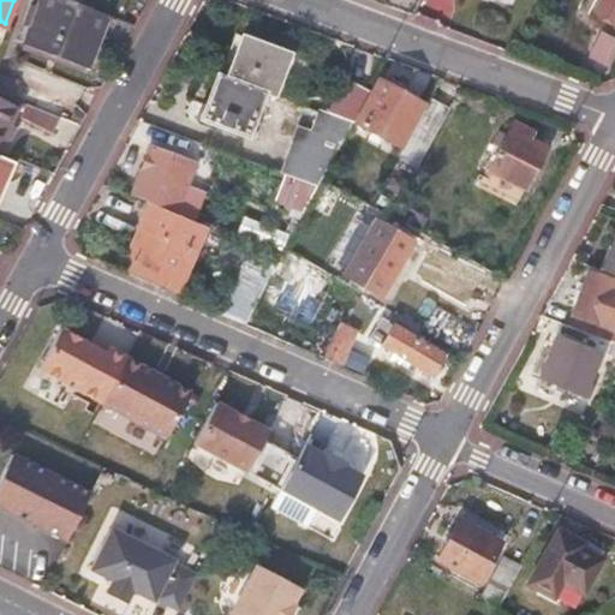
[(87,69),(106,15),(66,0),(36,0),(21,43),(87,69)]
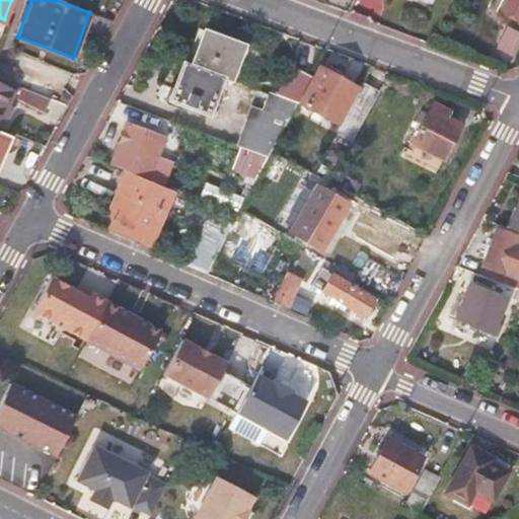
[(518,19),(518,0),(504,0),(499,9),(518,19)]
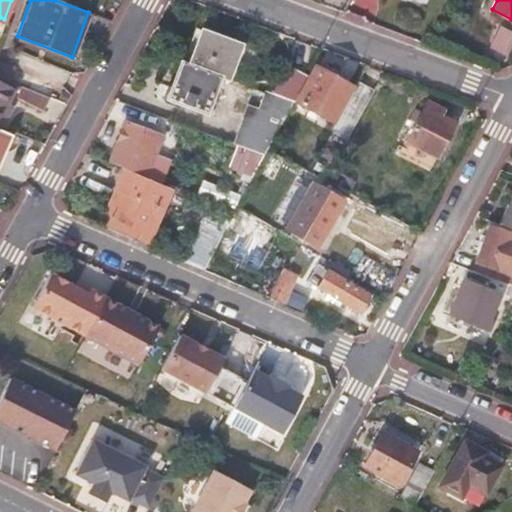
[(511,31),(497,28),(490,52),(510,58),(511,50),(511,31)]
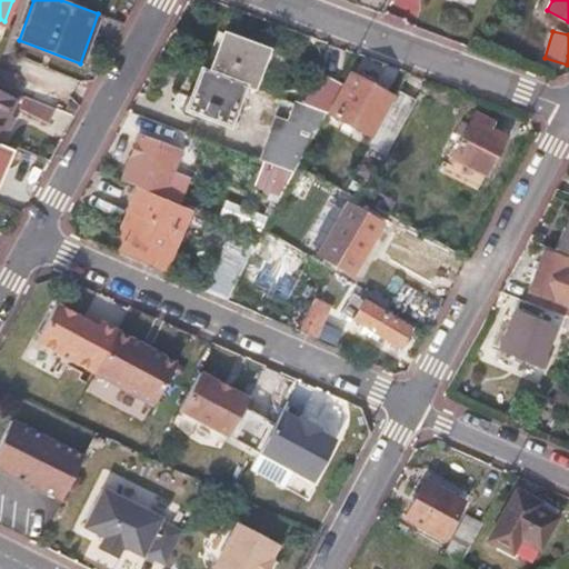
[(253,87),(267,50),(223,33),(209,71),(245,83),(253,87)]
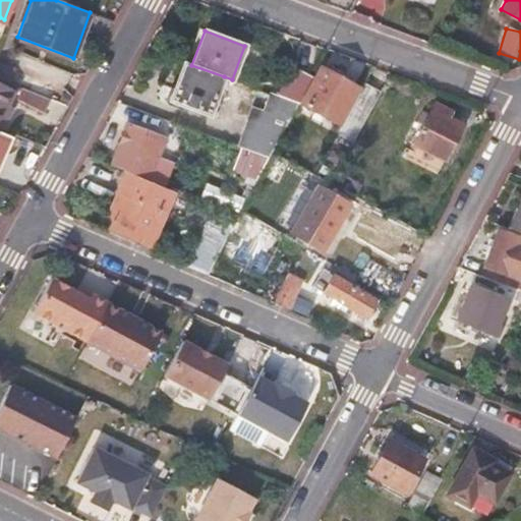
[(210,115),(224,76),(191,65),(191,67),(183,64),(170,101),(210,115)]
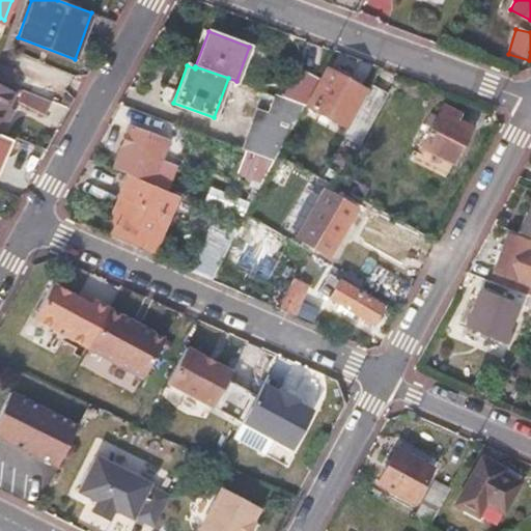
[(347,129),(367,92),(324,68),(304,105),(347,129)]
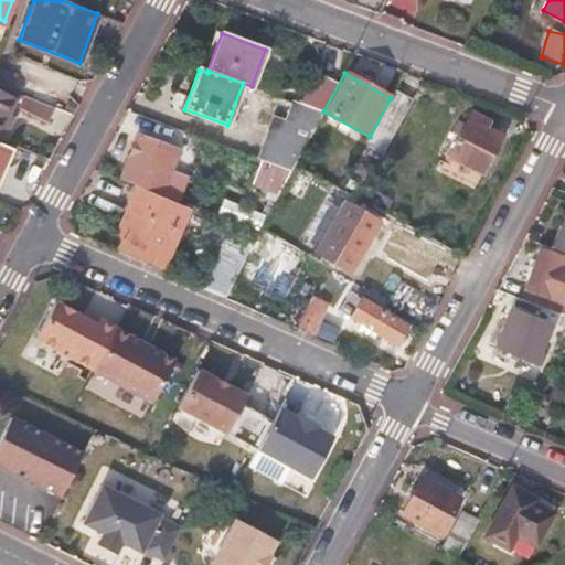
[(6,118),(17,98),(0,89),(0,137),(2,139),(12,120),(6,118)]
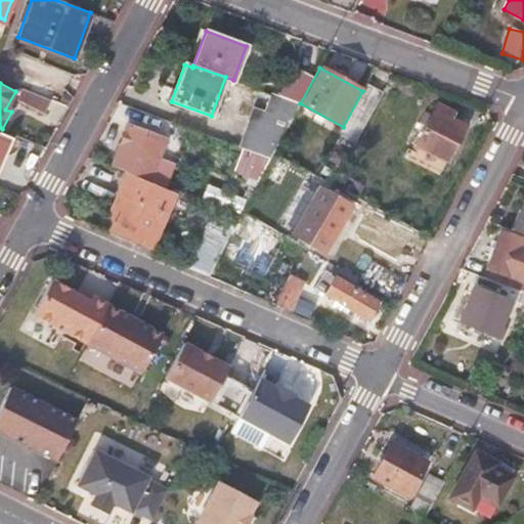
[(353,143),(382,92),(366,84),(362,91),(343,127),(338,135),(353,143)]
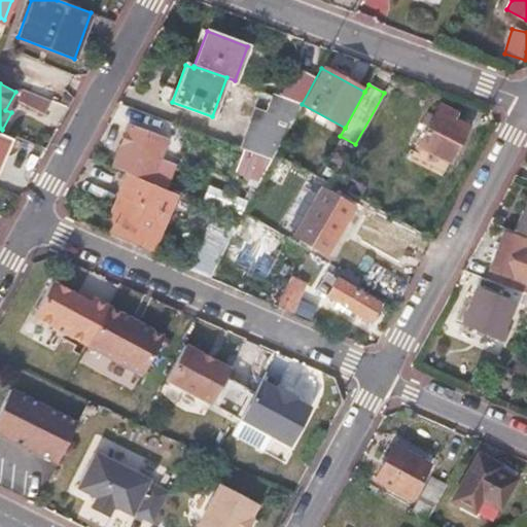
[(45,110),(49,100),(26,91),(22,101),(45,110)]
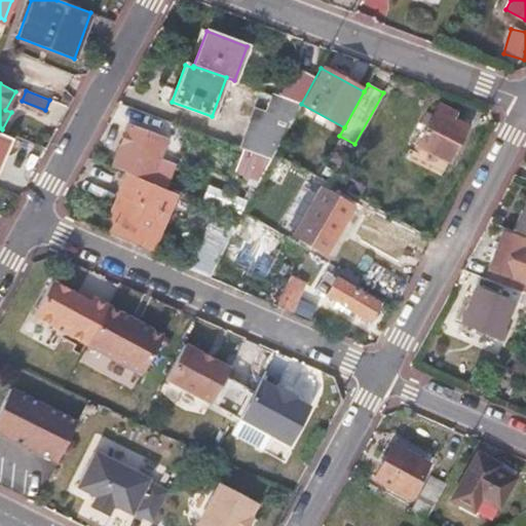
[(274,154),(301,104),(272,94),(265,112),(255,108),(239,148),(271,159),(274,154)]
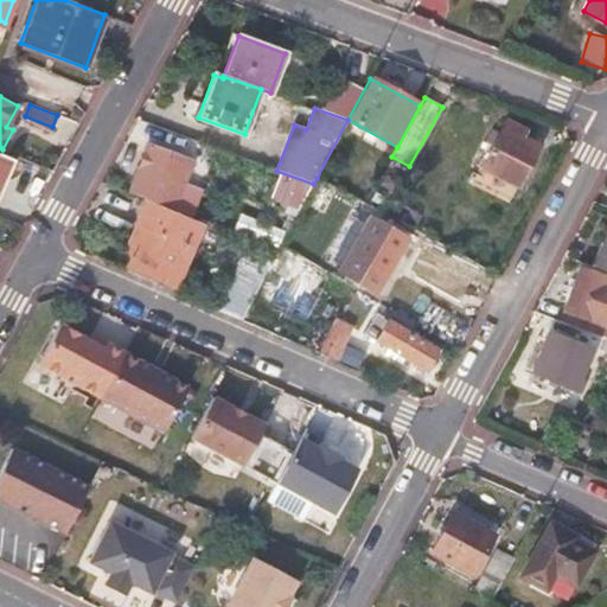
[(505,120),(478,174),(513,193),(537,146),(521,138),(525,129),(505,120)]
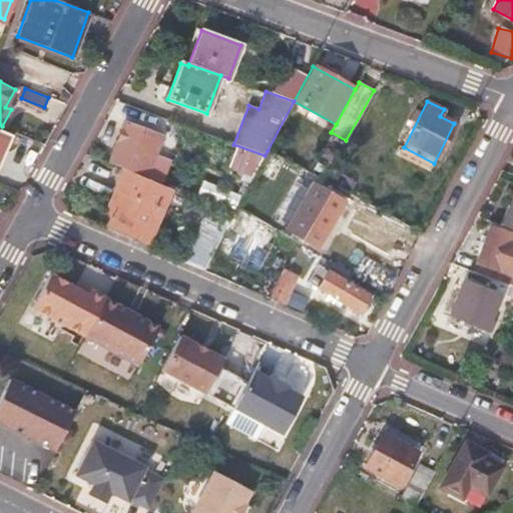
[(156,151),(164,128),(128,115),(109,163),(144,176),(154,150),(156,151)]
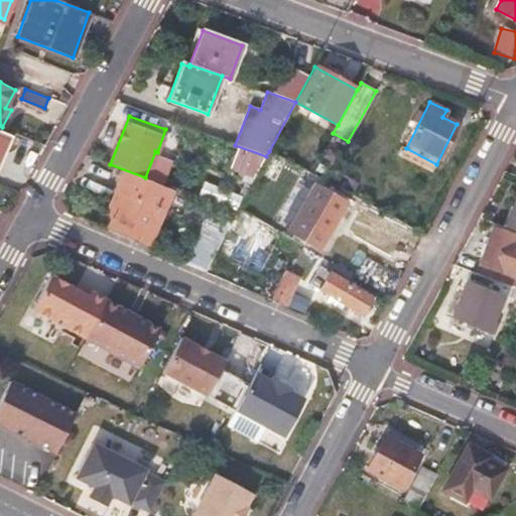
[(266,156),(235,145),(185,127),(180,140),(249,166),(246,175),(244,175),(242,180),(245,182),(243,187),(248,189),(266,156)]
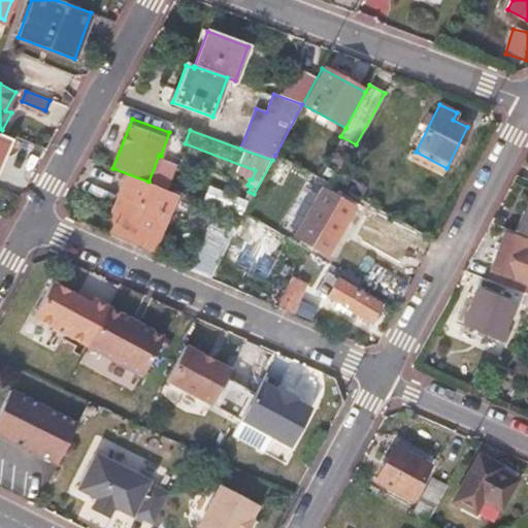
[(0,162),(11,137),(0,132),(0,162)]
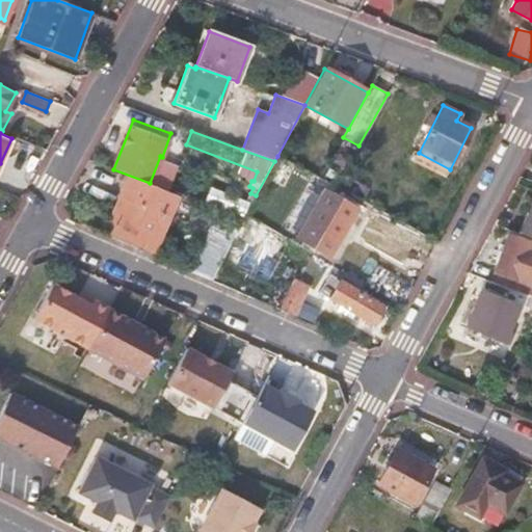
[(102,231),(142,247),(148,233),(164,193),(117,177),(102,214),(108,216),(102,231)]
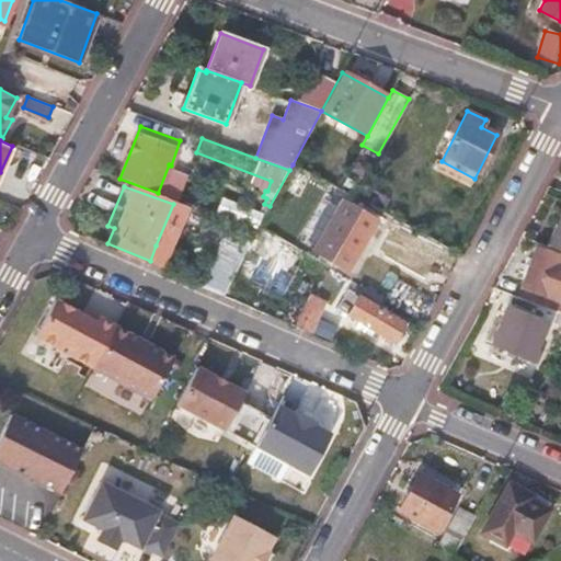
[(341,201),(313,250),(350,270),(377,220),(341,201)]
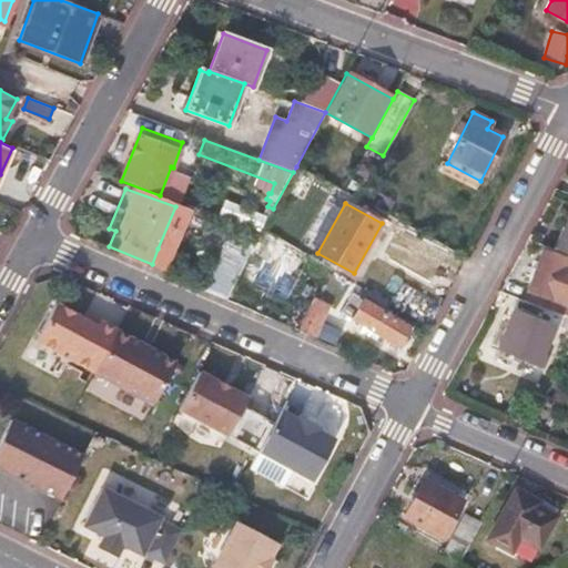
[(567,220),(556,251),(567,254),(567,220)]
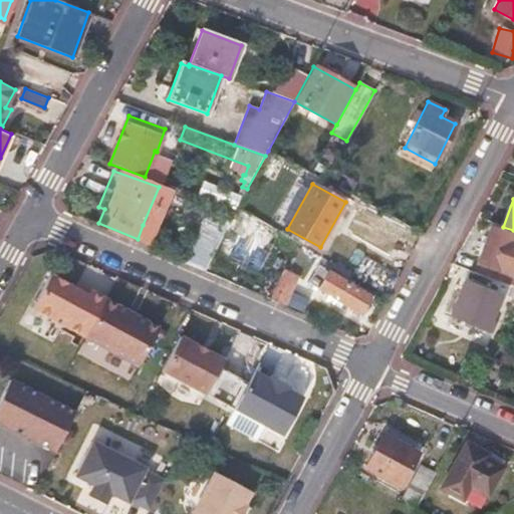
[(513,275),(513,230),(503,227),(492,223),(477,262),(513,275)]
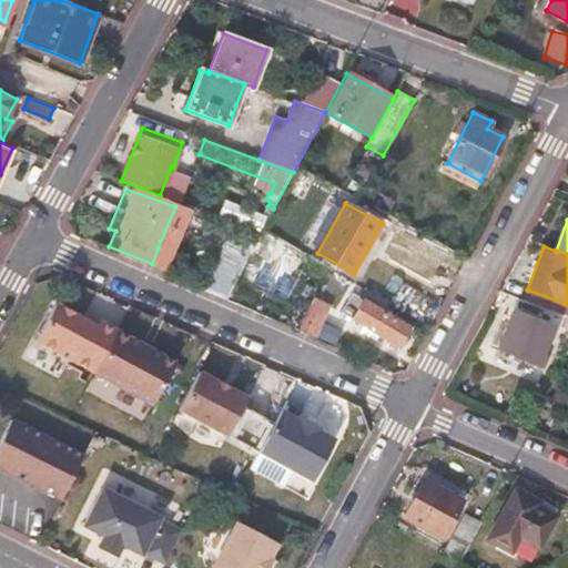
[(567,304),(527,290),(523,300),(565,315),(567,316),(567,304)]
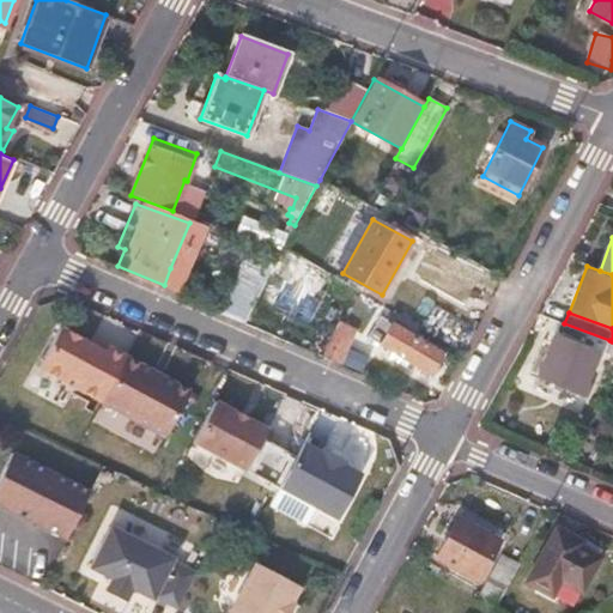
[(381,317),(369,338),(431,371),(443,351),(381,317)]
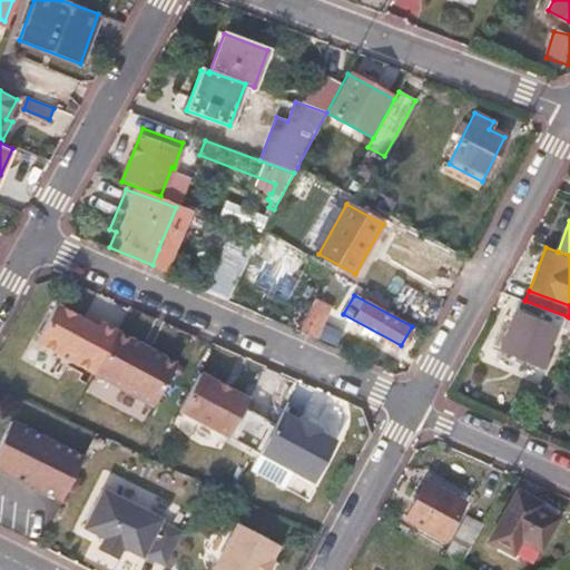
[(317,340),(332,306),(314,298),(300,332),(317,340)]
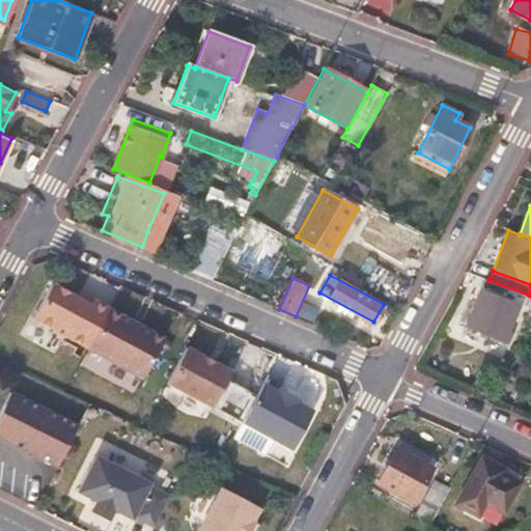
[(503,341),(518,305),(523,307),(528,295),(488,280),(485,279),(467,327),(503,341)]
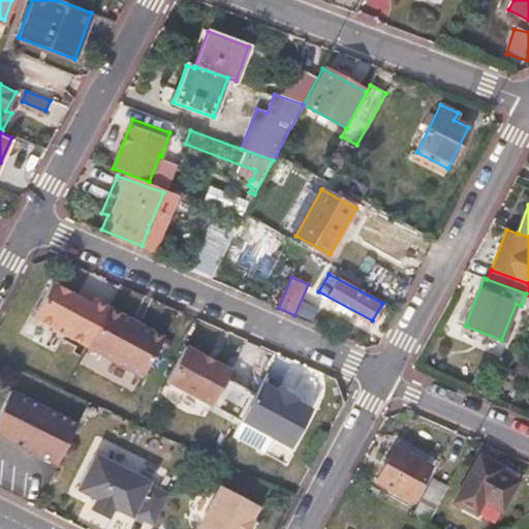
[(87,347),(109,308),(93,300),(90,304),(76,297),(53,283),(33,318),(87,347)]
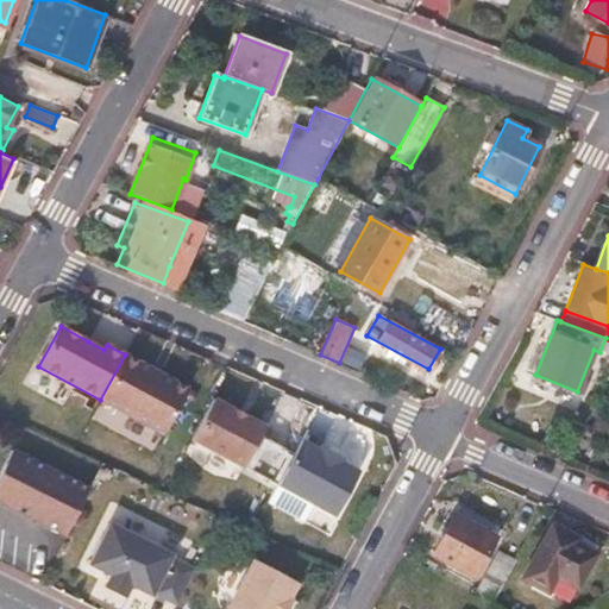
[(104,350),(107,345),(92,337),(88,341),(104,350)]
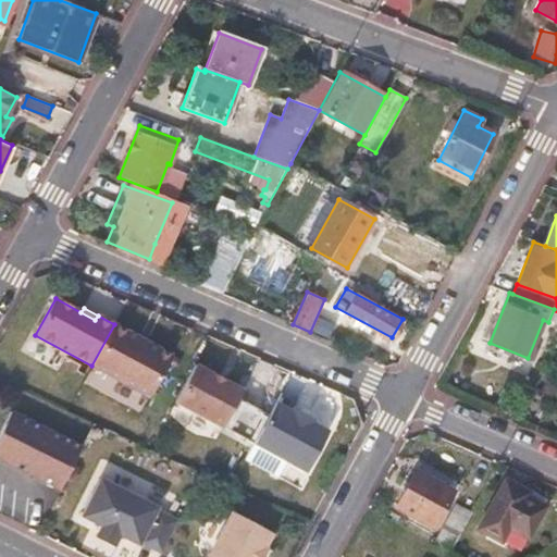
[(172,356),(114,324),(91,366),(149,397),(172,356)]
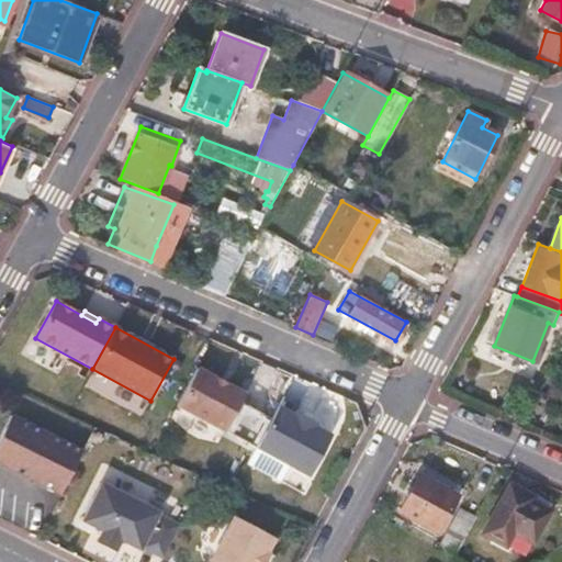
[(255,446),(270,418),(239,402),(244,394),(197,368),(176,405),(254,448),(255,446)]
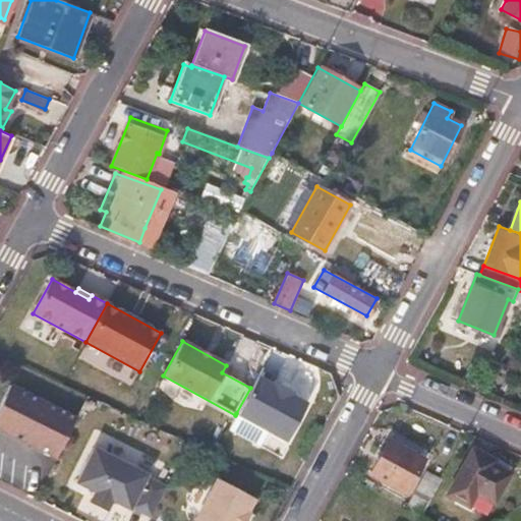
[(250,388),(236,413),(285,440),(305,402),(290,394),(291,392),(273,383),(272,385),(256,377),(250,388)]
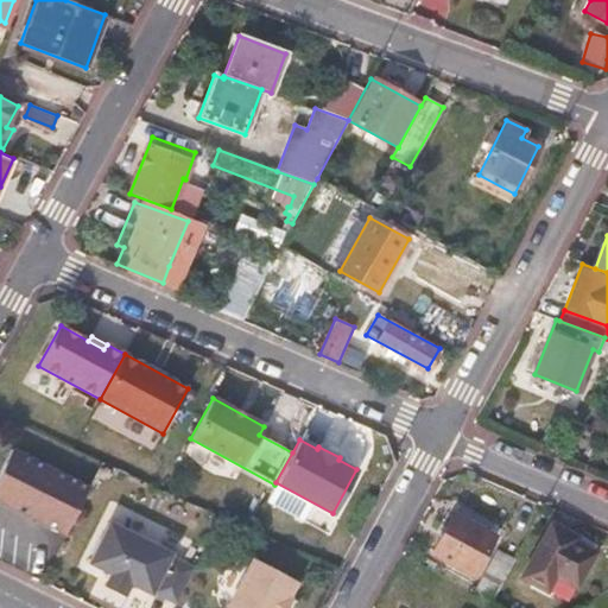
[(11,450),(0,472),(0,501),(65,534),(88,488),(11,450)]
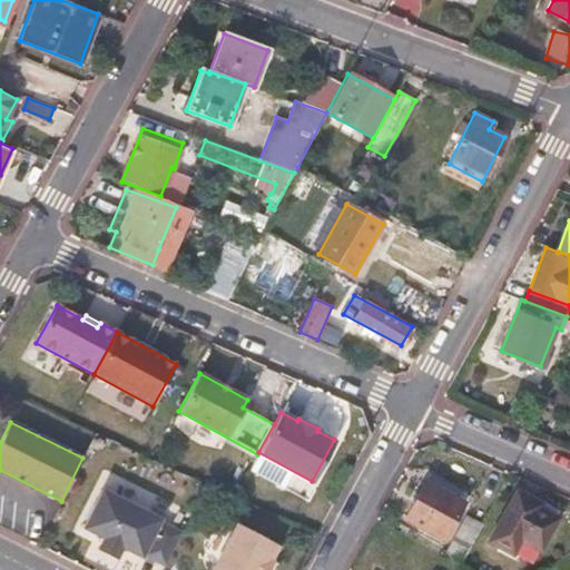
[(424,481),(404,519),(442,539),(462,501),(424,481)]
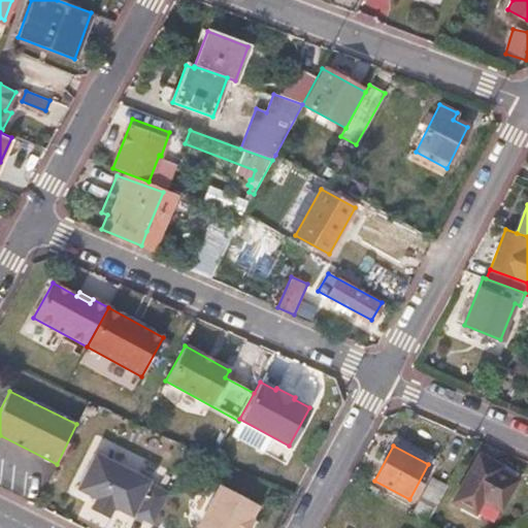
[(153,524),(168,493),(147,483),(149,481),(95,454),(77,489),(96,498),(93,503),(109,512),(112,506),(131,516),(132,514),(153,524)]
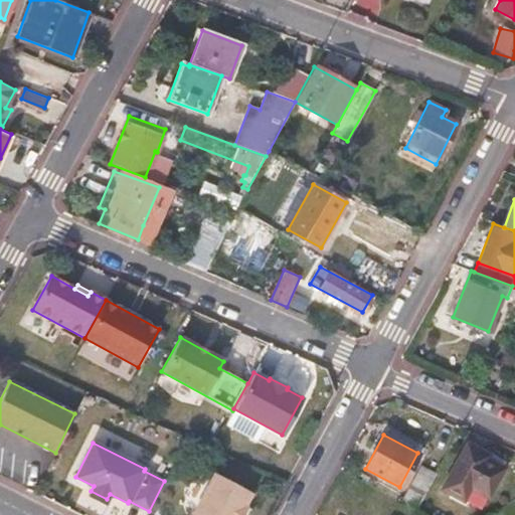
[(492,456),(467,443),(442,490),(463,501),(470,489),(488,498),(505,467),(490,459),(492,456)]
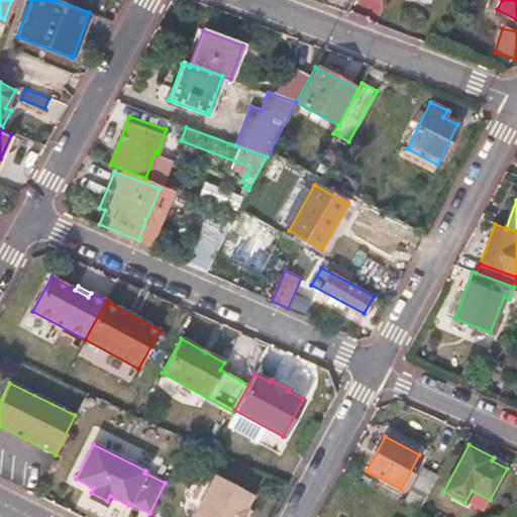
[(418,510),(437,475),(423,467),(404,503),(418,510)]
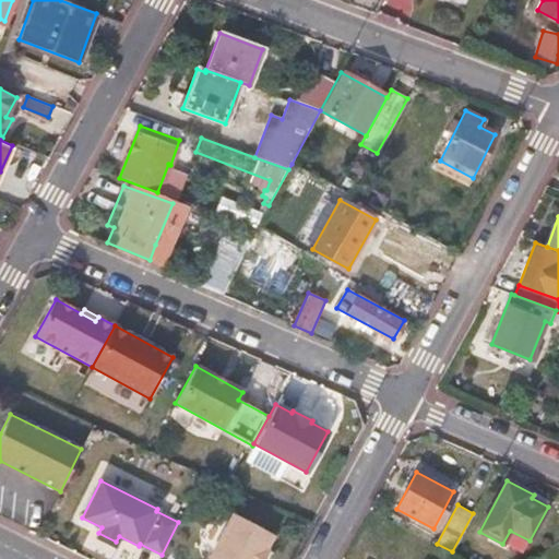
[(271,534),(232,513),(206,558),(260,558),(265,549),(263,548),(271,534)]
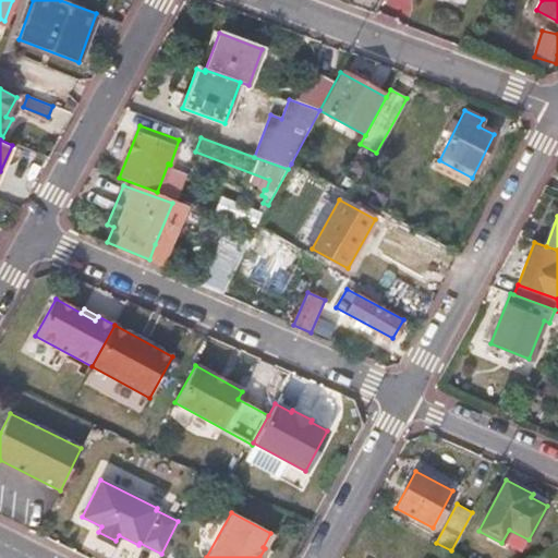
[(116,541),(98,532),(95,537),(113,546),(116,541)]
